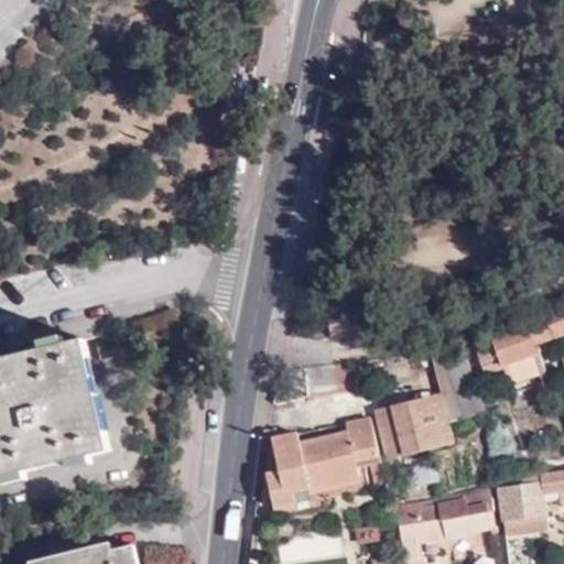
[(472,339),(484,375),(503,368),(501,364),(539,350),(535,342),(563,332),(563,303),(510,323),(511,326),(472,339)]
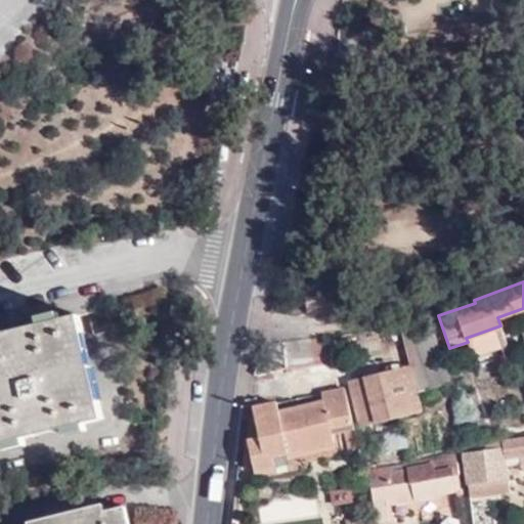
[(19,325),(0,330),(0,439),(105,412),(78,310),(19,325)]
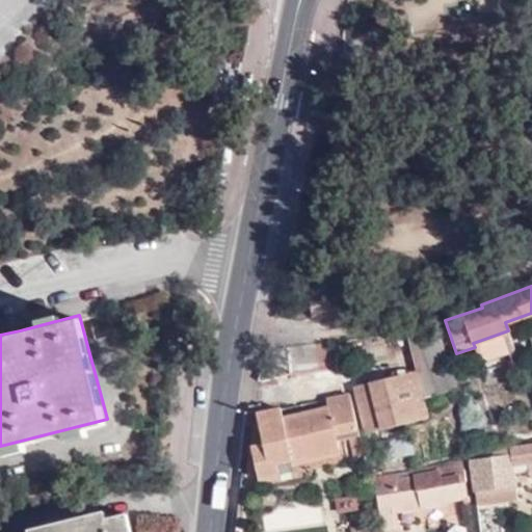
[(440,319),(431,321),(458,390),(440,319)]
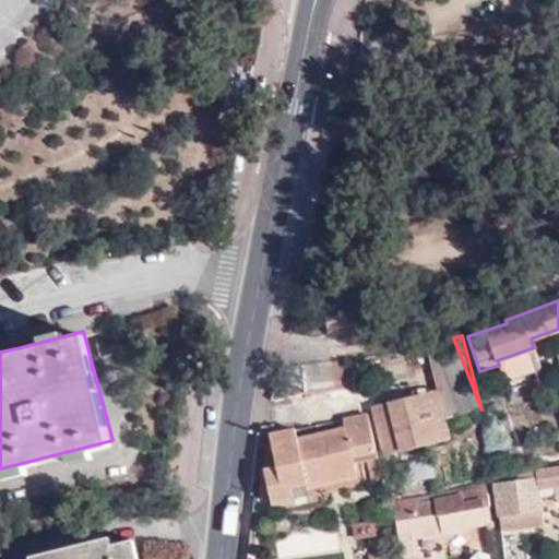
[(453,337),(435,342),(426,344),(437,387),(443,418),(482,409),(453,337)]
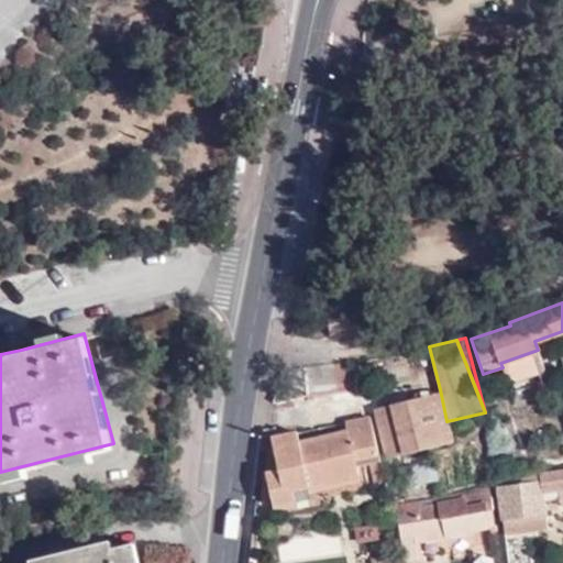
[(365,357),(302,367),(307,395),(371,384),(365,357)]
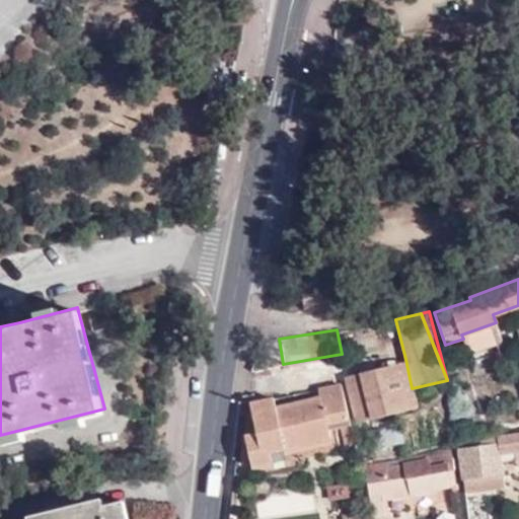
[(405,359),(347,374),(356,420),(416,404),(412,388),(405,359)]
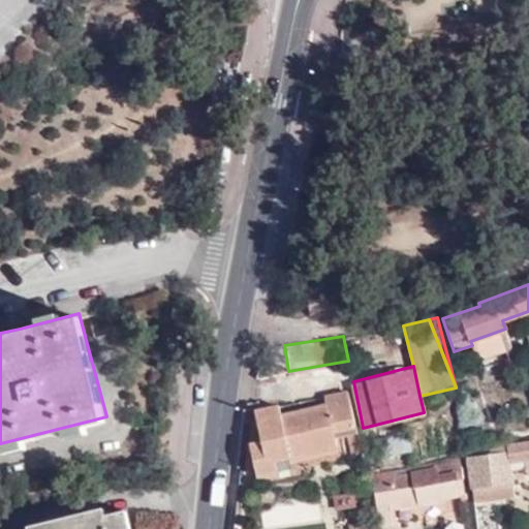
[(277,406),(257,410),(265,444),(250,447),(257,473),(288,466),(286,459),(337,447),(333,433),(355,427),(347,390),(317,396),(320,409),(280,418),(277,406)]
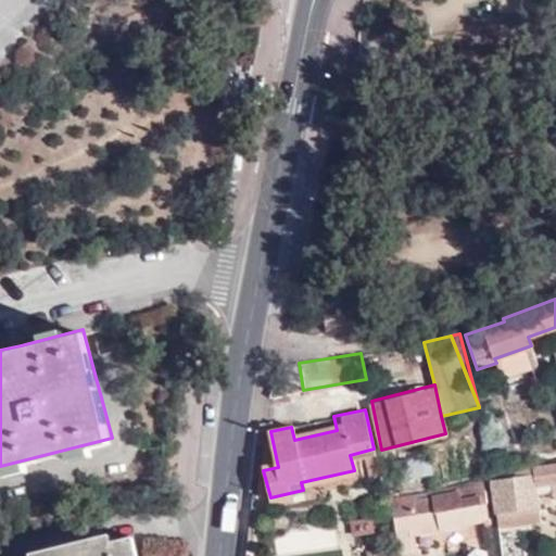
[(523,476),(492,479),(504,555),(522,555),(519,523),(539,520),(534,483),(555,480),(555,464),(522,469),(523,476)]
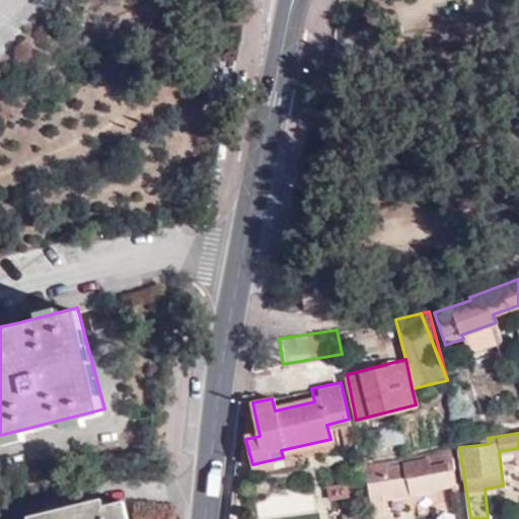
[(455,482),(450,445),(433,448),(363,463),(364,469),(404,462),(404,460),(444,454),(449,483),(455,482)]
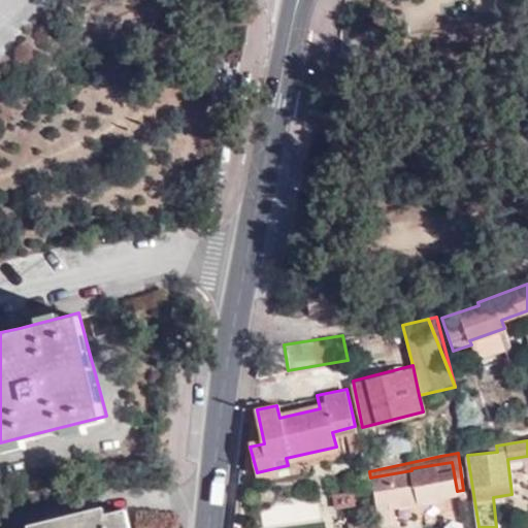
[(527,461),(512,463),(514,480),(527,477),(527,461)]
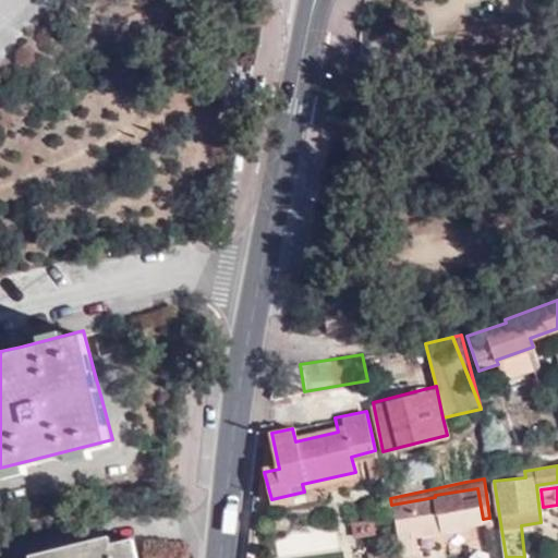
[(444,526),(483,519),(477,488),(435,495),(435,497),(391,505),(396,530),(411,528),(412,533),(415,533),(444,528),(444,526)]
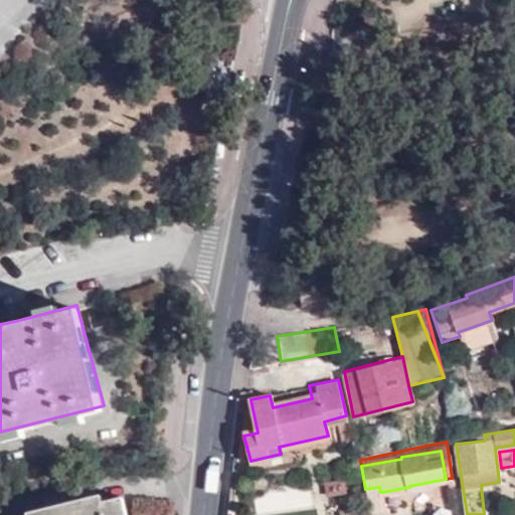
[(369,511),(386,508),(383,492),(380,492),(379,487),(365,489),(369,511)]
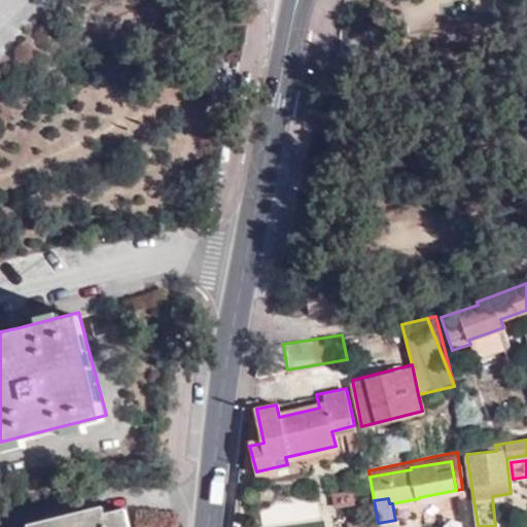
[(461,526),(457,504),(441,506),(444,526),(461,526)]
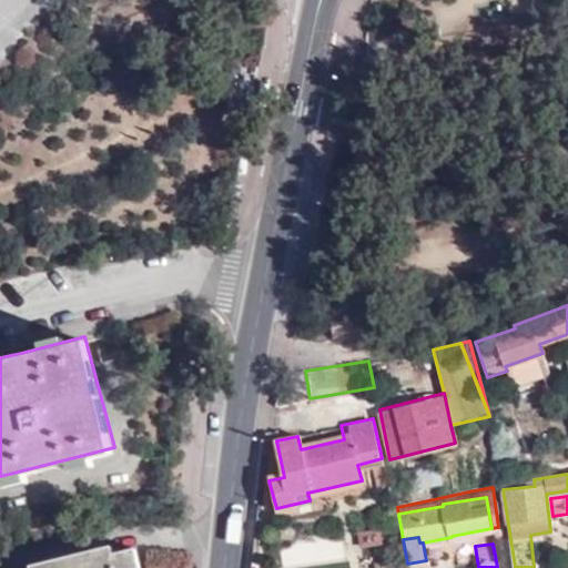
[(135,567),(132,551),(111,557),(109,549),(67,559),(30,567),(135,567)]
